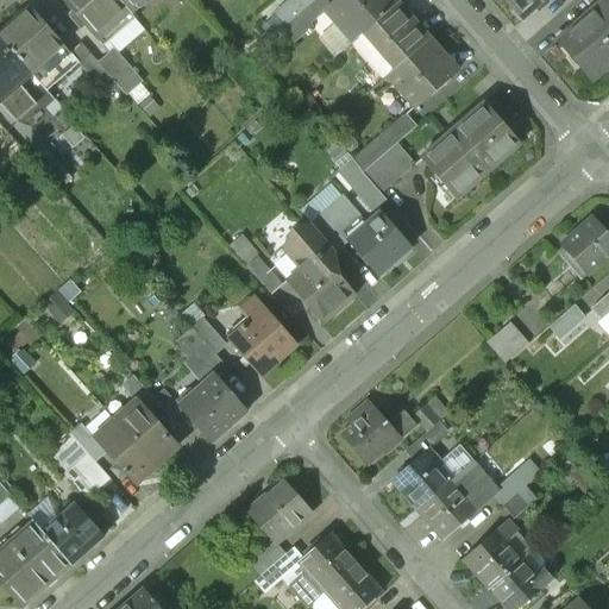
[(119,0),(63,0),(104,44),(135,17),(119,0)]
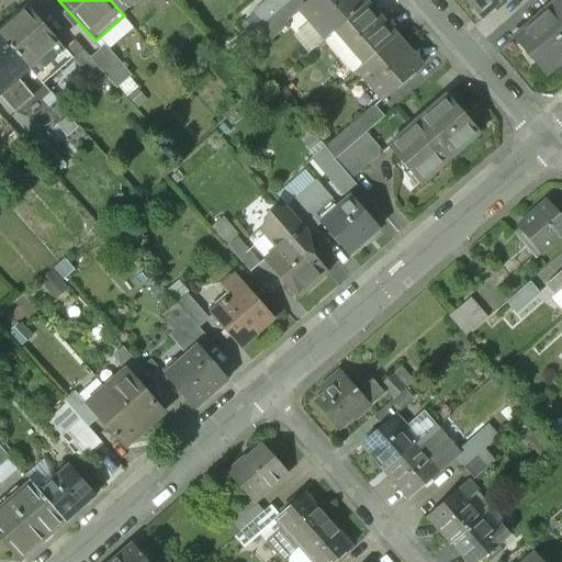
[(110,0),(119,10),(130,0),(110,0)]
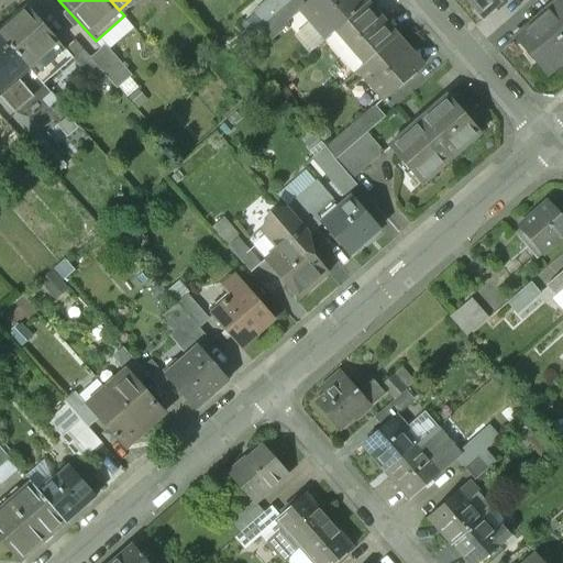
[(287,0),(268,0),(254,13),(263,23),(288,2),(287,0)]
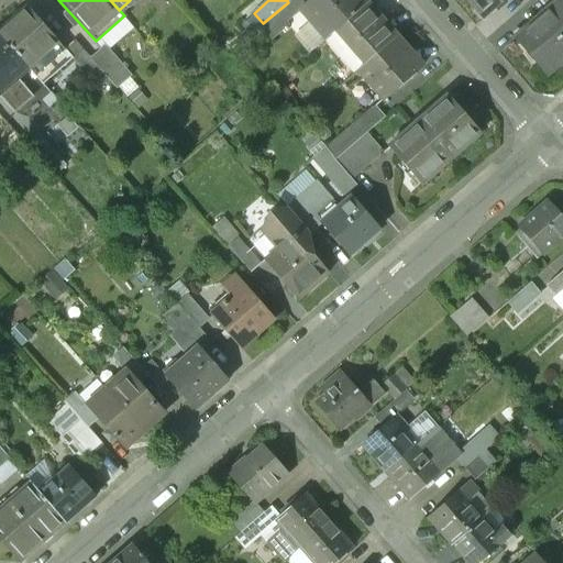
[(263,23),(260,26),(272,40),(288,25),(285,22),(300,11),(299,10),(309,1),(307,0),(290,0),(288,2),(263,23)]
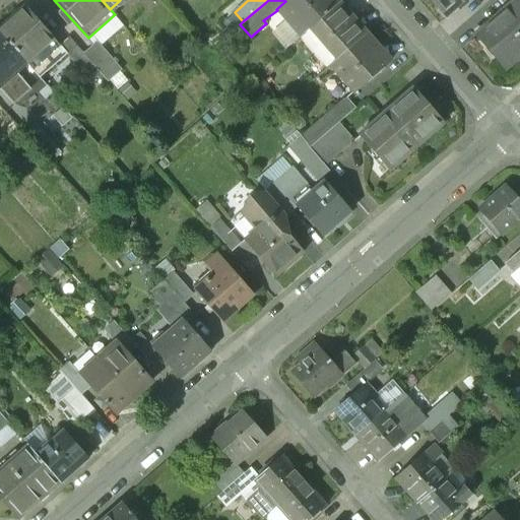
[(285,0),(285,1),(276,9),(277,10),(289,23),(295,18),(307,31),(310,28),(339,3),(335,0),(285,0)]
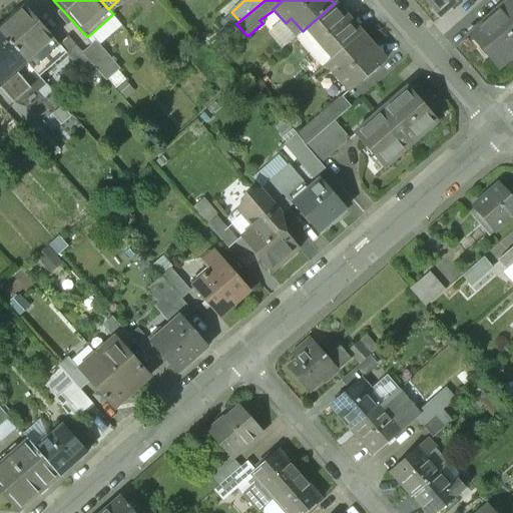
[(427,0),(441,16),(459,0),(427,0)]
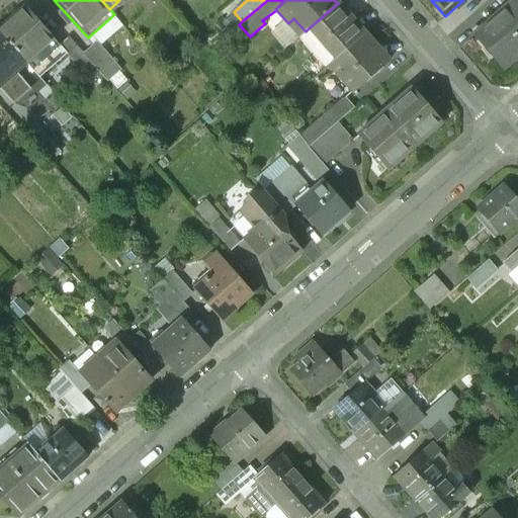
[(517,6),(514,1),(475,36),(503,69),(517,54),(517,6)]
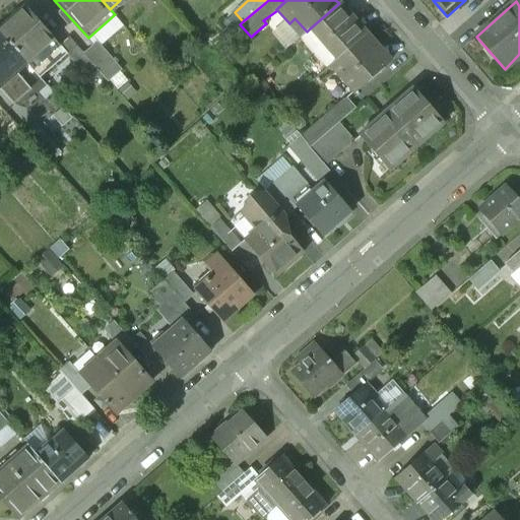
[(366,35),(339,3),(310,28),(336,59),(366,35)]
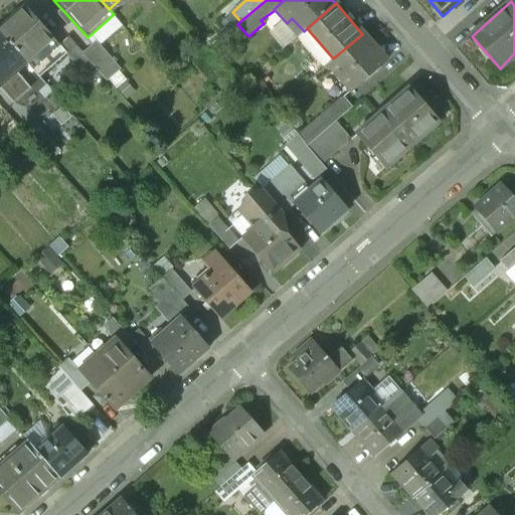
[(60,45),(27,7),(0,30),(27,62),(40,77),(67,53),(60,45)]
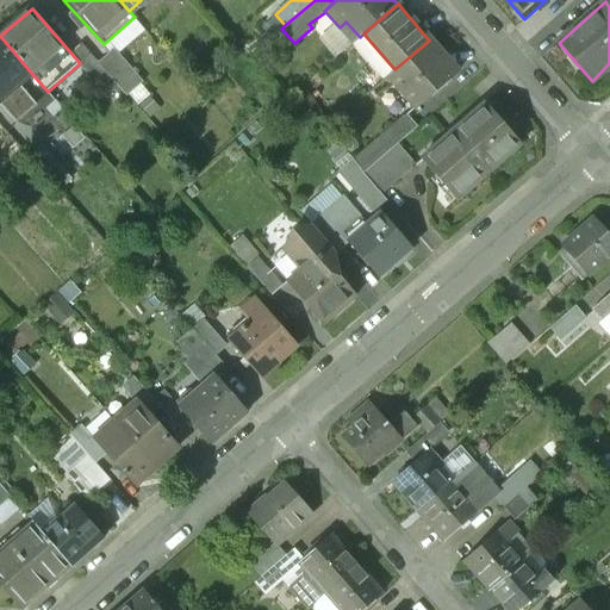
[(32,74),(0,36),(0,104),(16,123),(36,105),(18,86),(32,74)]
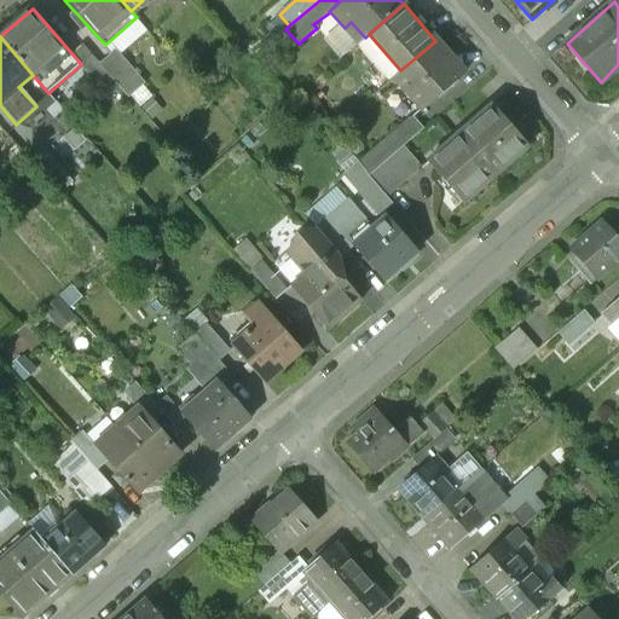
[(400,70),(393,77),(421,110),(464,74),(435,41),(400,70)]
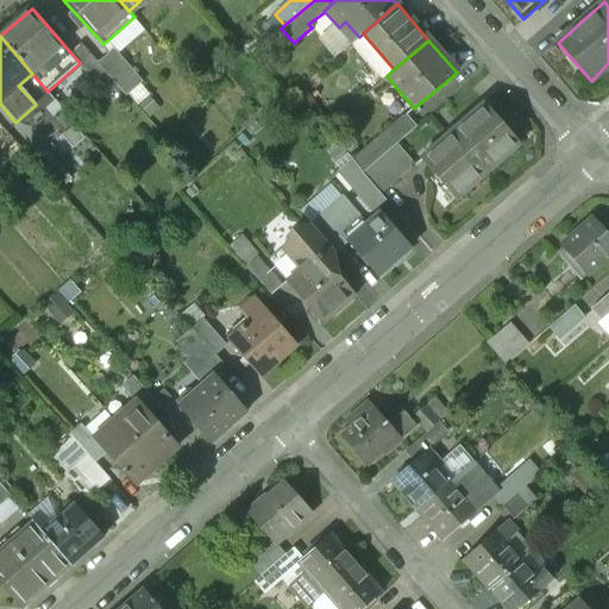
[(99,62),(82,44),(71,54),(80,63),(99,85),(110,75),(99,62)]
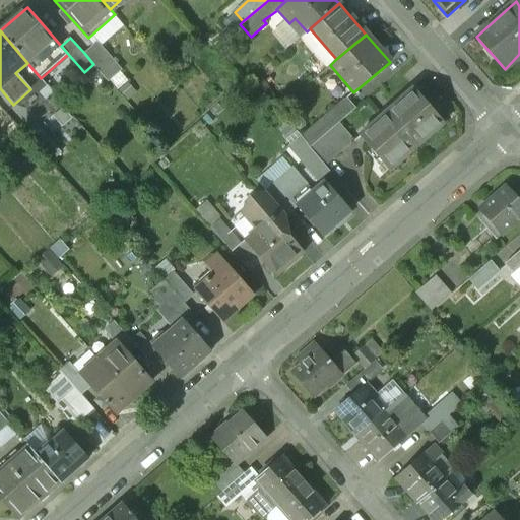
[(122,69),(98,42),(84,53),(93,64),(108,81),(122,69)]
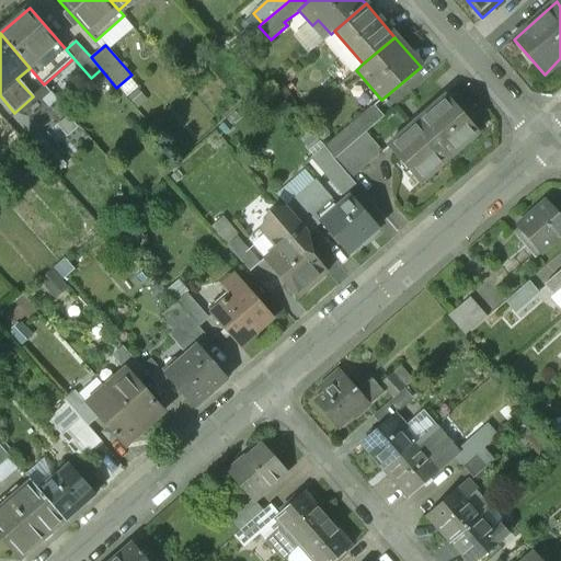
[(445,95),(421,117),(420,116),(411,124),(412,125),(387,147),(420,184),(478,133),(445,95)]
